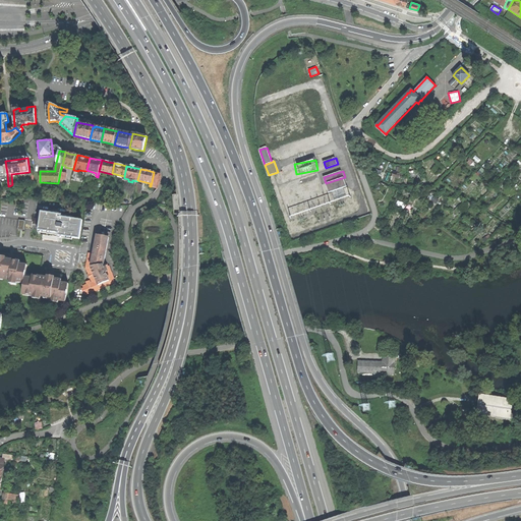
[(67,173),(60,172),(58,183),(62,183),(63,179),(65,180),(67,173)]
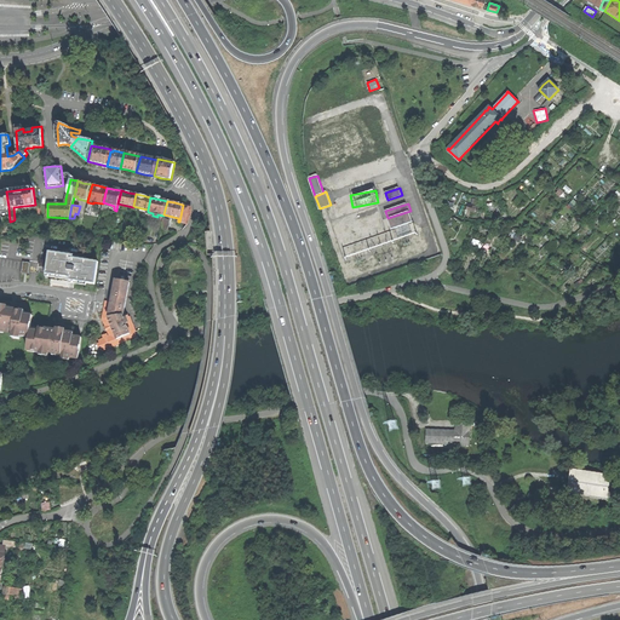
[(190,206),(183,205),(179,222),(188,223),(190,219),(191,214),(190,206)]
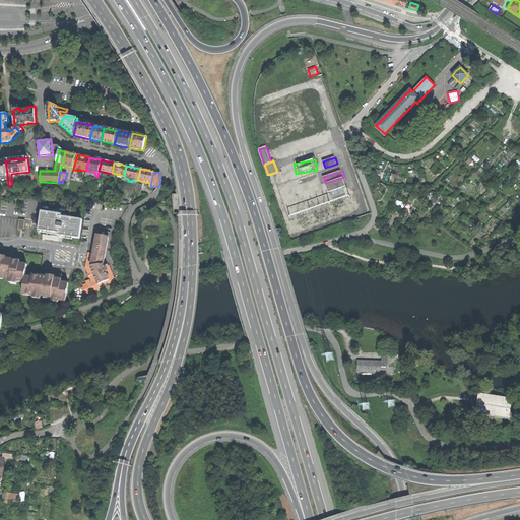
[(325,183),(328,192),(347,185),(344,177),(325,183)]
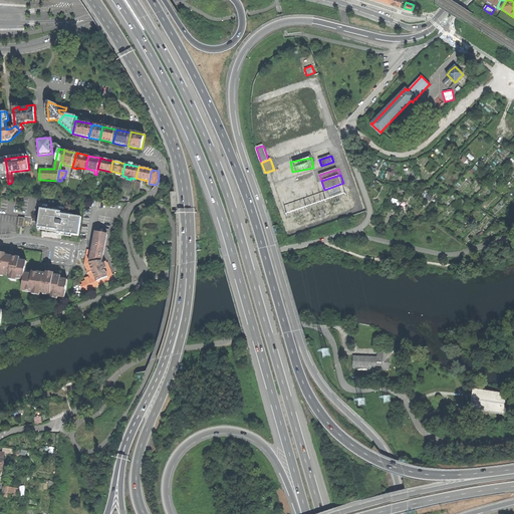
[(61,233),(78,235),(81,218),(61,215),(61,213),(41,209),(38,227),(58,230),(61,230),(61,233)]
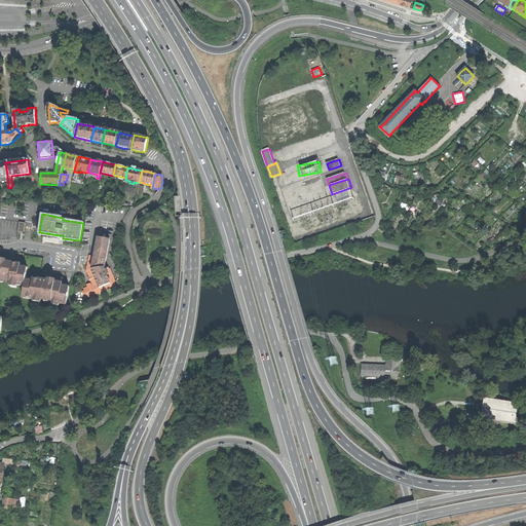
[(106,289),(115,286),(114,282),(115,282),(110,268),(109,268),(108,266),(105,266),(110,239),(99,237),(95,256),(89,256),(87,269),(89,276),(89,277),(89,278),(90,280),(91,280),(94,285),(91,286),(90,284),(87,285),(88,287),(84,289),(85,291),(82,292),(84,296),(86,295),(87,297),(106,290),(106,289)]
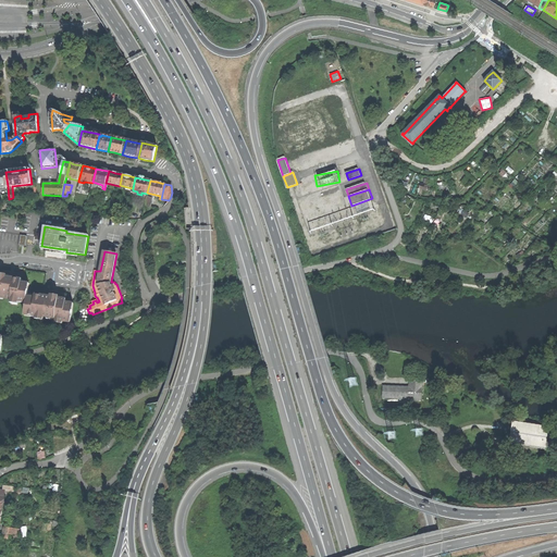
[(0,297),(1,297),(1,296),(11,298),(11,301),(16,302),(16,301),(26,302),(25,316),(44,318),(45,317),(50,317),(50,318),(56,319),(54,321),(61,322),(61,321),(71,322),(74,304),(65,302),(66,299),(52,297),(42,295),(36,294),(35,297),(27,296),(29,283),(22,282),(22,279),(5,276),(0,275),(0,297)]
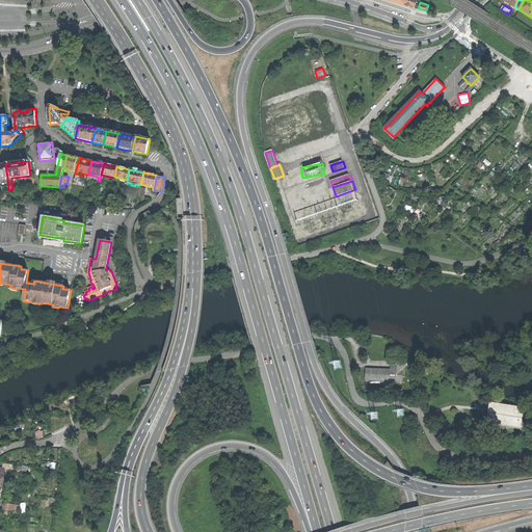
[(365,369),(365,380),(393,381),(393,382),(399,382),(399,381),(402,381),(402,366),(390,365),(390,370),(365,369)]
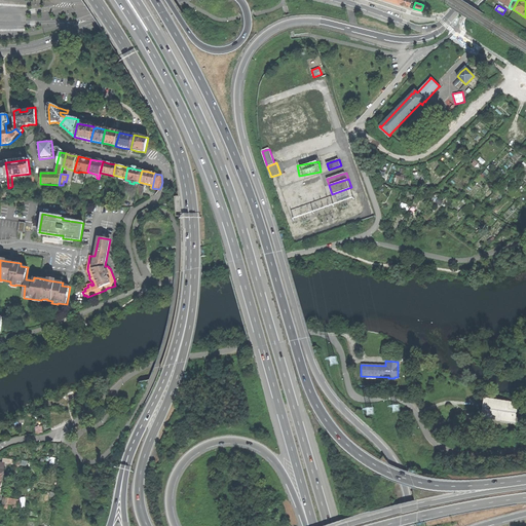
[(484,405),(482,416),(500,419),(500,421),(514,423),(517,404),(485,399),(484,405)]
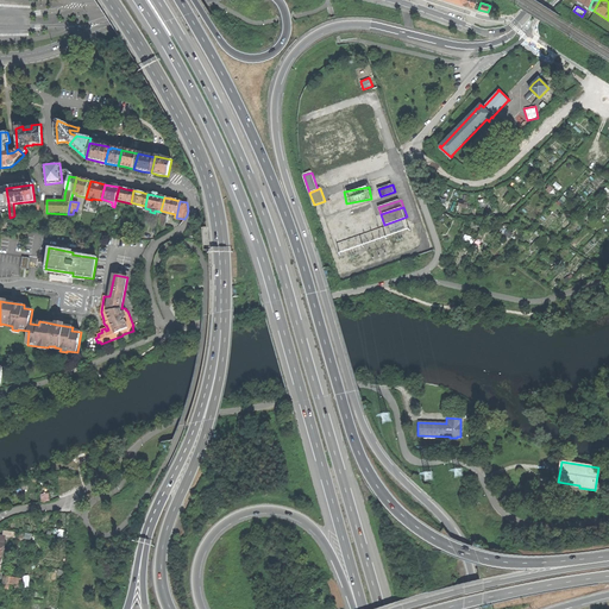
All buildings are outlined.
